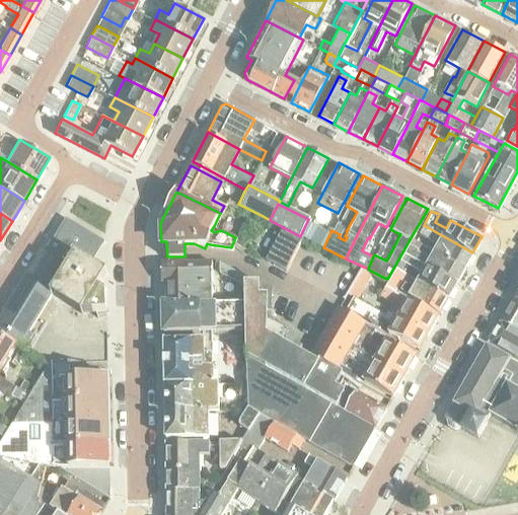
[(65,216),(51,238),(59,243),(72,220),(65,216)]
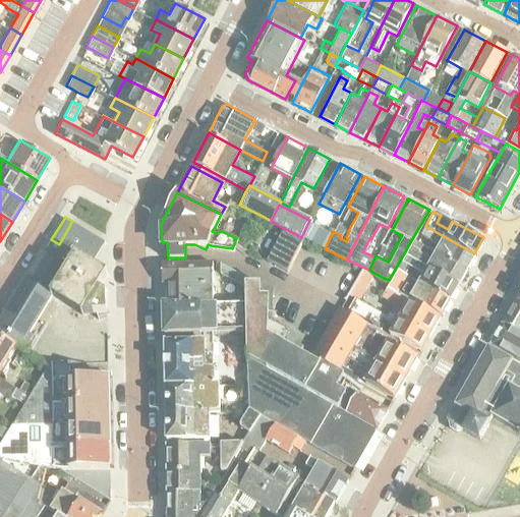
[(49,293),(73,252),(74,251),(75,252),(75,253),(84,259),(98,236),(72,221),(59,244),(51,239),(44,251),(41,249),(0,314),(0,334),(16,344),(15,344),(26,350),(36,336),(27,331),(50,293),(49,293)]
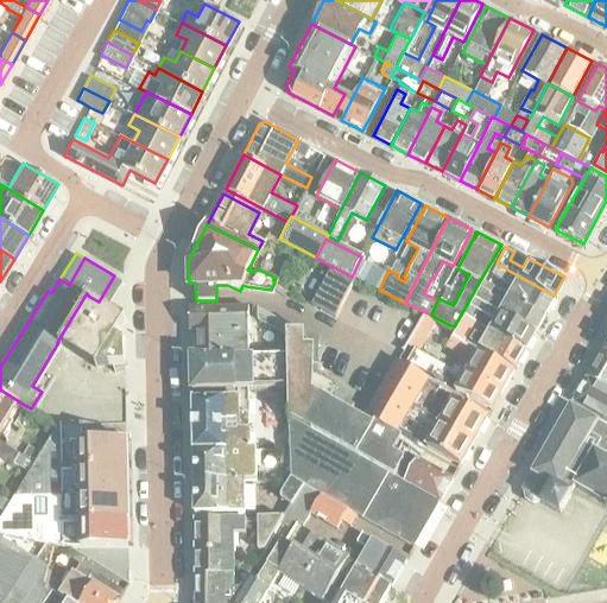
[(353,277),(379,290),(387,272),(361,259),(353,277)]
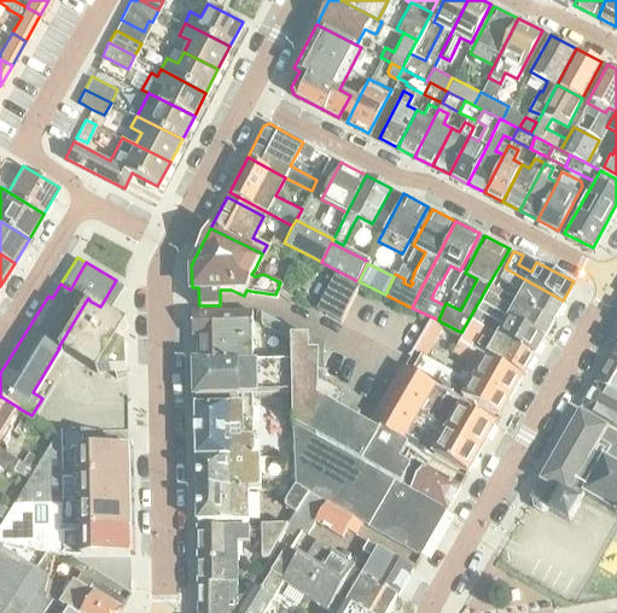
[(521,289),(516,297),(553,317),(563,301),(505,268),(500,278),(521,289)]
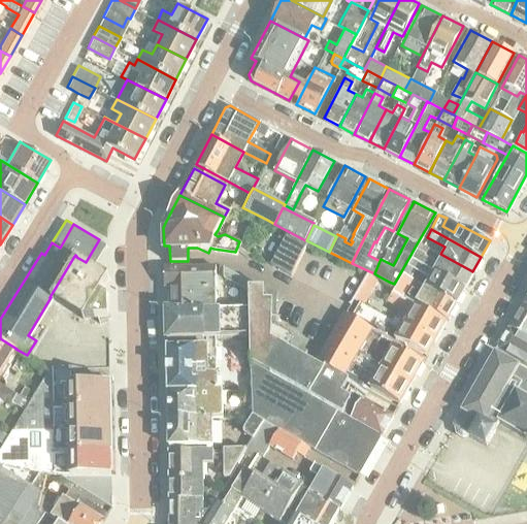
[(290,272),(306,240),(305,240),(286,230),(268,261),(290,272)]
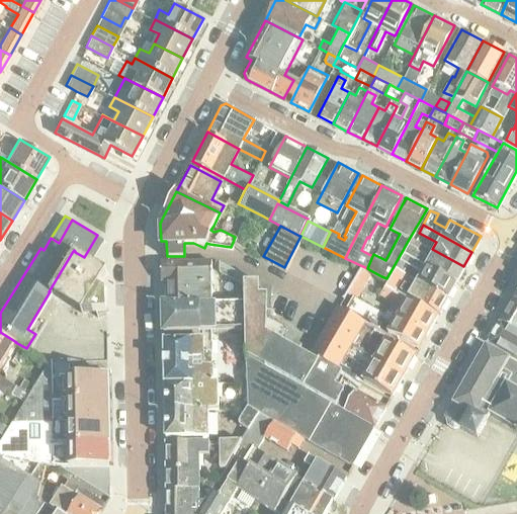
[(408,241),(403,250),(455,280),(463,266),(432,249),(428,256),(416,249),(417,247),(408,241)]
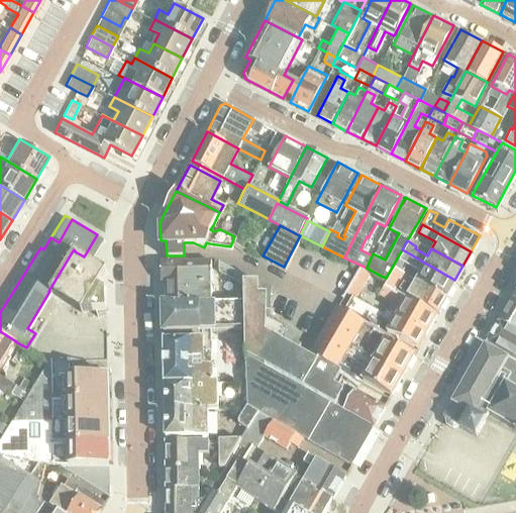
[(75,250),(74,249),(73,250),(48,291),(49,291),(50,292),(52,290),(80,308),(80,309),(81,310),(81,309),(105,308),(104,288),(97,284),(106,269),(104,268),(104,269),(84,257),(75,251),(75,250)]
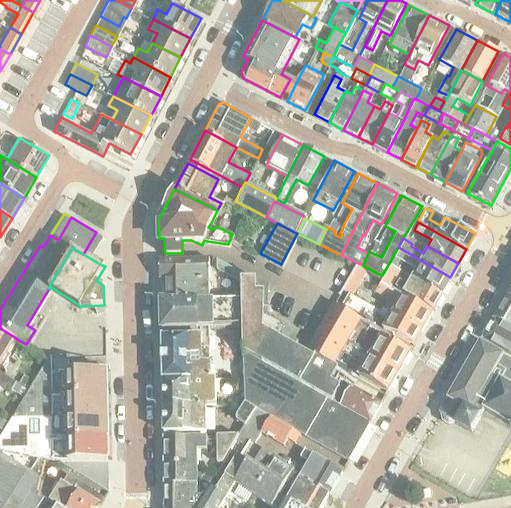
[(450,277),(398,247),(390,261),(397,265),(401,260),(414,267),(411,273),(442,291),(450,277)]
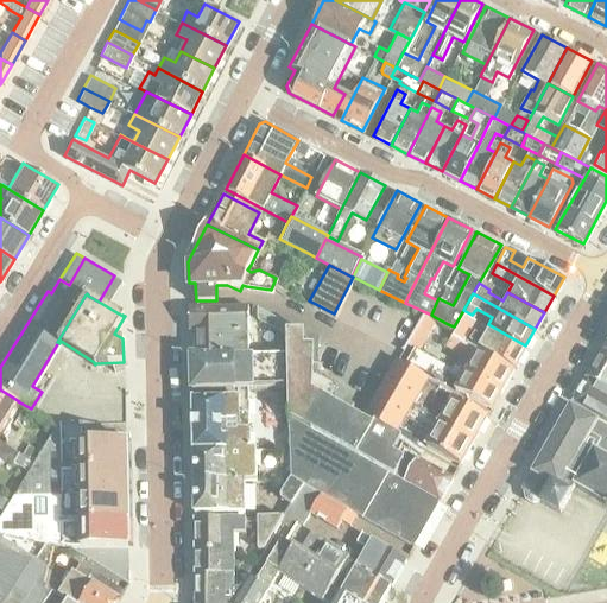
[(197,354),(247,353),(246,304),(189,305),(190,328),(197,327),(197,354)]
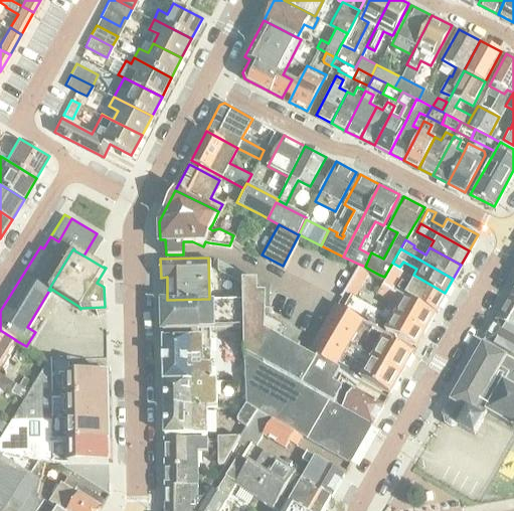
[(217,269),(240,282),(240,272),(217,258),(217,269)]
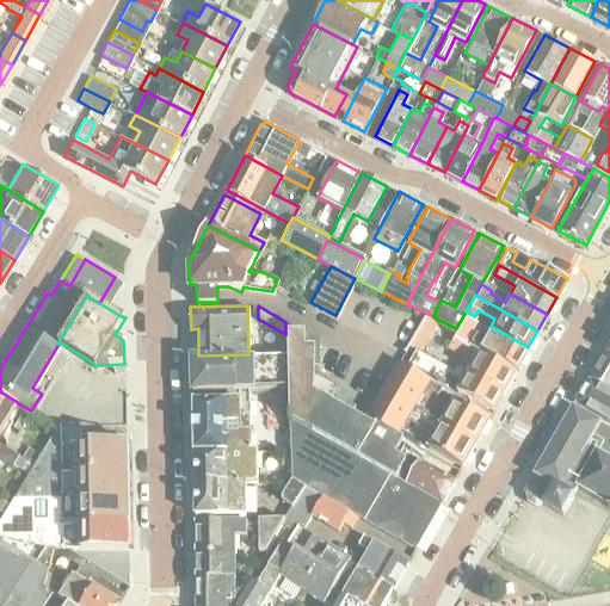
[(478,319),(474,316),(466,311),(456,328),(454,332),(466,339),(468,336),(464,335),(469,327),(472,328),(478,319)]
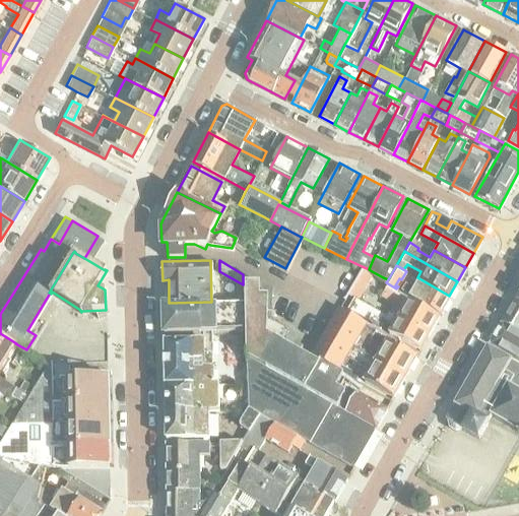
[(346,292),(353,296),(357,298),(372,271),(369,269),(362,266),(346,292)]
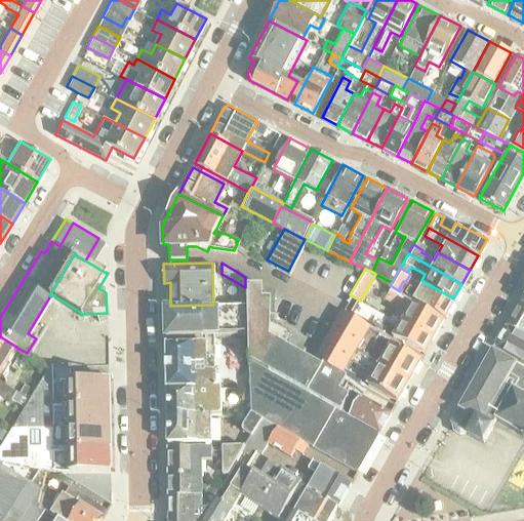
[(164,306),(165,334),(247,333),(248,356),(269,367),(284,342),(289,331),(269,320),(271,296),(262,296),(262,283),(246,284),(246,277),(245,277),(245,287),(246,304),(213,305),(170,306),(164,306)]
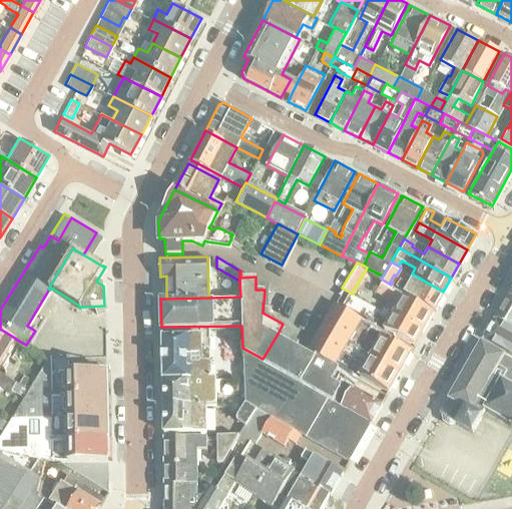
[(443,292),(412,274),(407,283),(400,278),(395,286),(434,308),(443,292)]
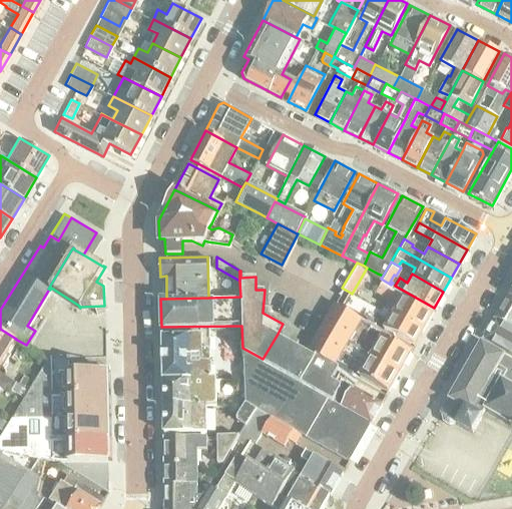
[(391,285),(381,279),(375,291),(396,302),(391,311),(422,329),(433,311),(390,287),(391,285)]
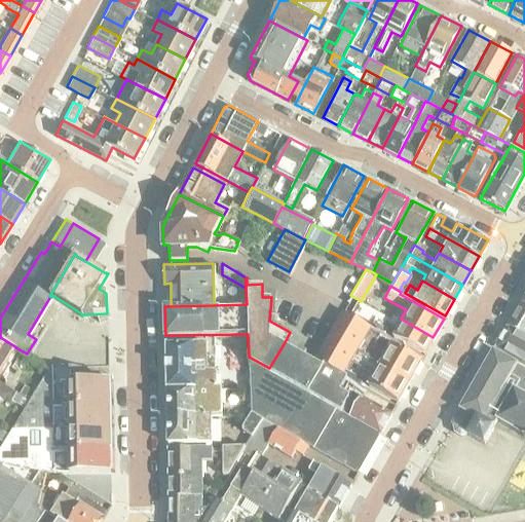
[(383,330),(388,322),(397,327),(392,334),(424,352),(433,337),(401,319),(392,314),(390,318),(361,301),(358,299),(350,310),(383,330)]
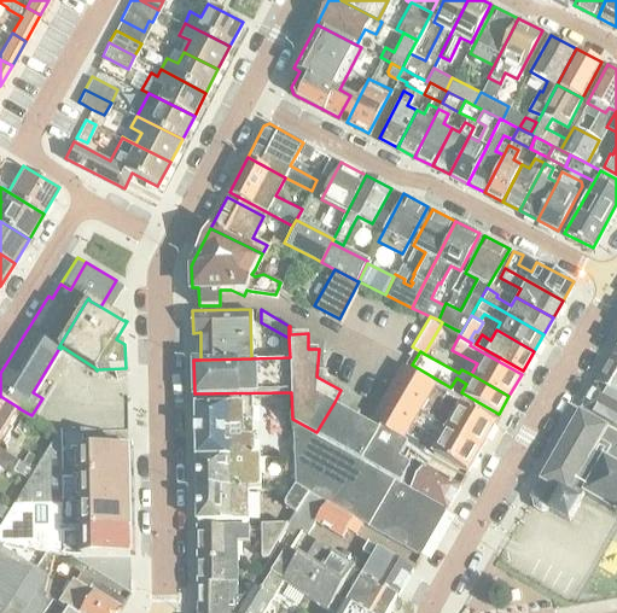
[(595,380),(616,391),(616,357),(610,355),(595,380)]
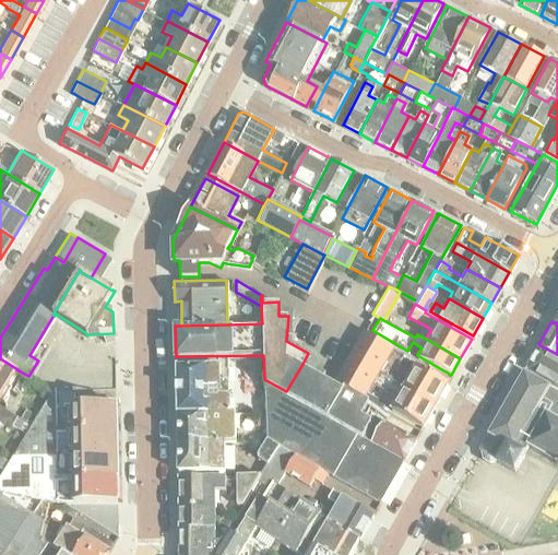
[(367,392),(372,382),(378,372),(390,349),(392,345),(364,330),(335,382),(343,387),(368,400),(380,405),(382,401),(367,392)]
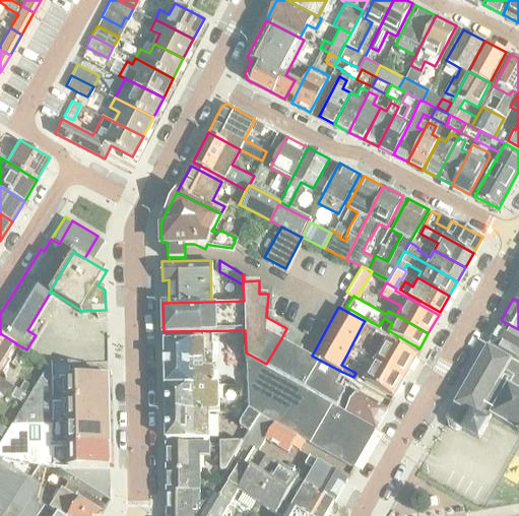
[(518,329),(501,320),(489,341),(518,358),(518,357),(518,329)]
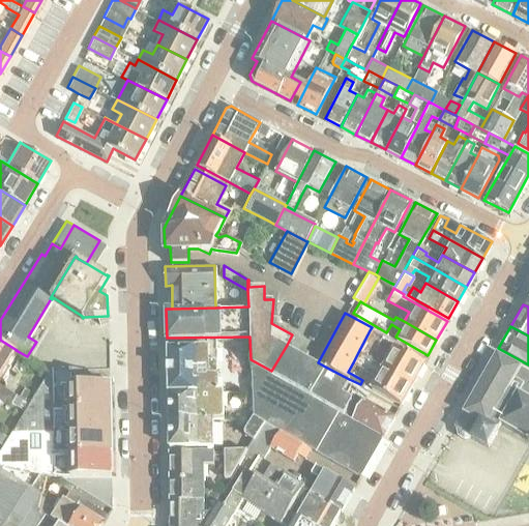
[(370,330),(358,352),(412,382),(423,361),(393,344),(387,356),(374,348),(381,337),(370,330)]
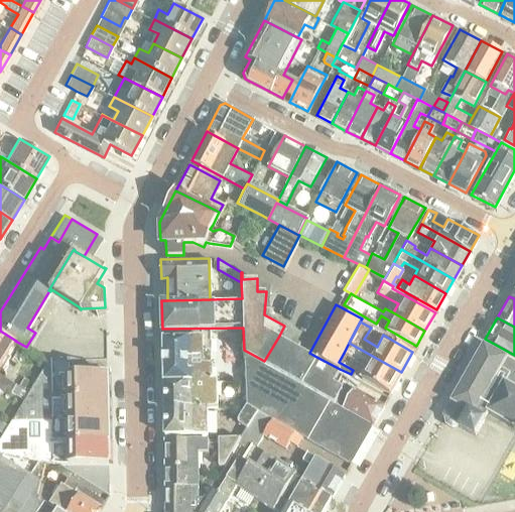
[(0,366),(15,341),(16,341),(0,331),(0,366)]
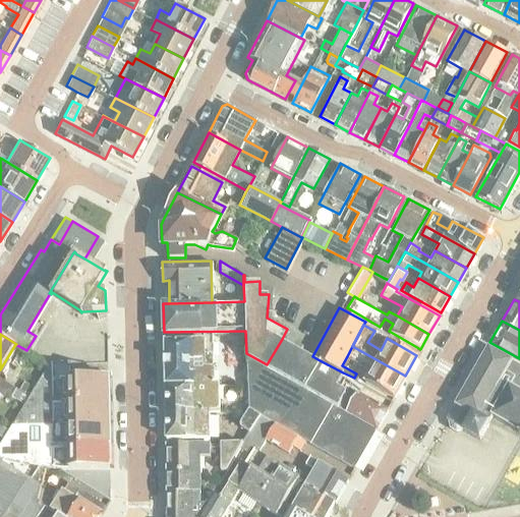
[(212,339),(164,340),(165,382),(213,382),(212,339)]
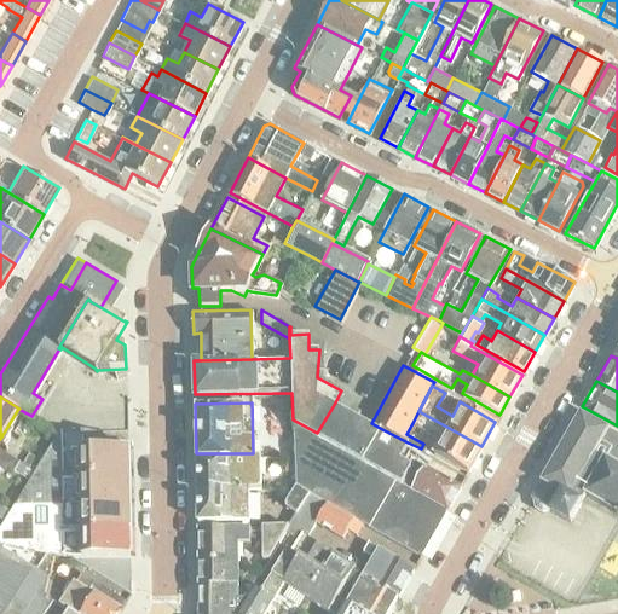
[(317,433),(362,459),(380,428),(371,423),(335,403),(317,433)]
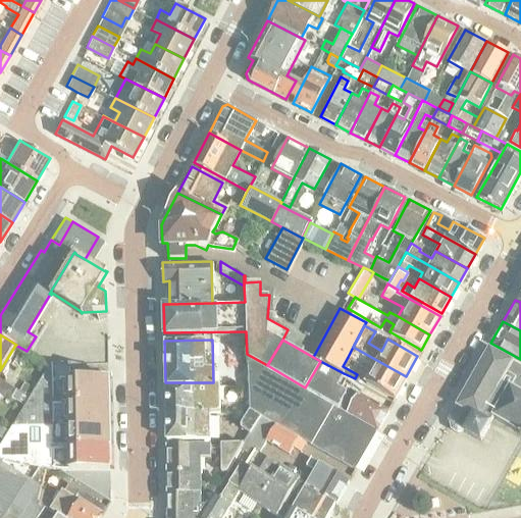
[(394,397),(406,376),(353,347),(348,357),(369,370),(364,379),(394,397)]
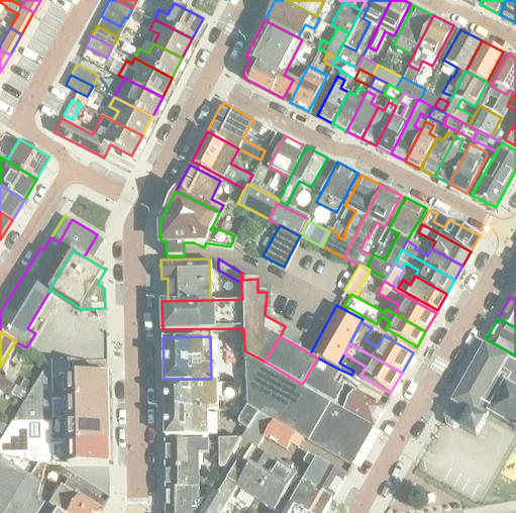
[(515,361),(484,343),(442,416),(445,417),(446,423),(451,426),(457,424),(458,424),(475,434),(477,431),(478,431),(484,421),(483,421),(485,417),(484,417),(488,410),(514,425),(513,426),(515,427),(515,361)]
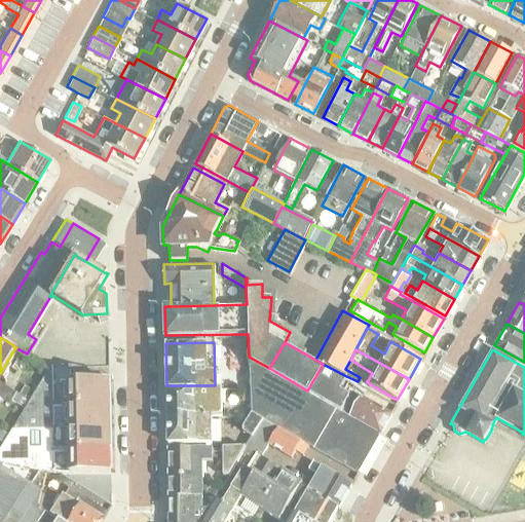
[(307,390),(269,368),(249,357),(251,410),(262,416),(276,425),(308,444),(357,472),(358,471),(357,470),(378,433),(379,434),(379,433),(379,432),(348,414),(340,409),(307,390)]
